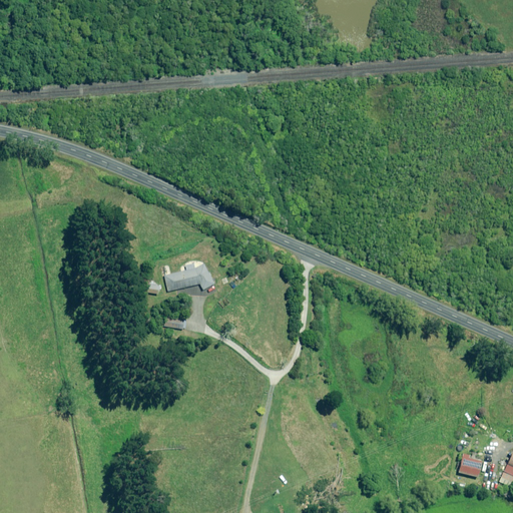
[(211,286),(206,265),(193,268),(193,269),(163,276),(167,292),(200,284),(201,289),(211,286)]
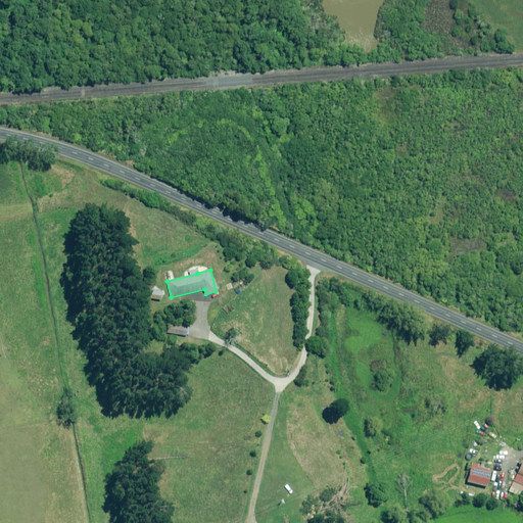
[(149,289),(147,298),(161,300),(162,291),(149,289)]
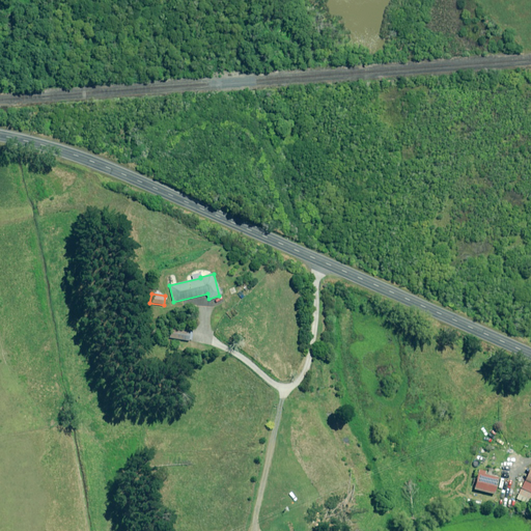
[(190,331),(170,328),(169,338),(189,340),(190,331)]
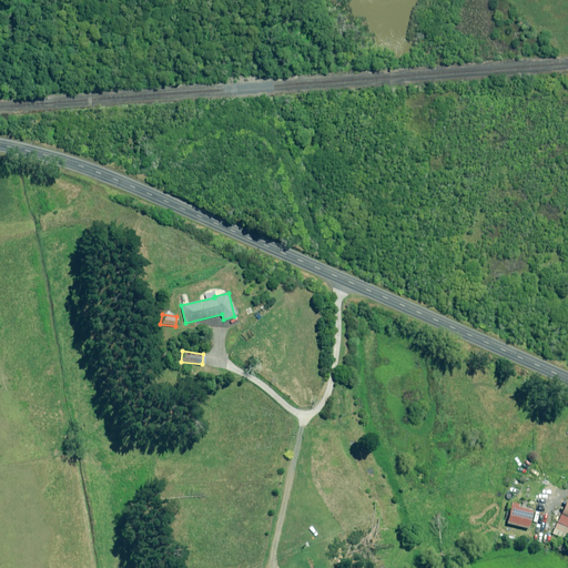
[(567,501),(566,501),(561,514),(551,534),(567,540),(567,501)]
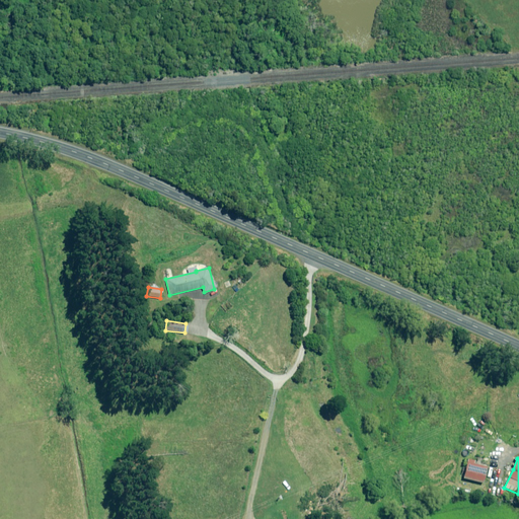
[(473,460),(468,459),(463,478),(484,484),(488,467),(473,463),(473,460)]
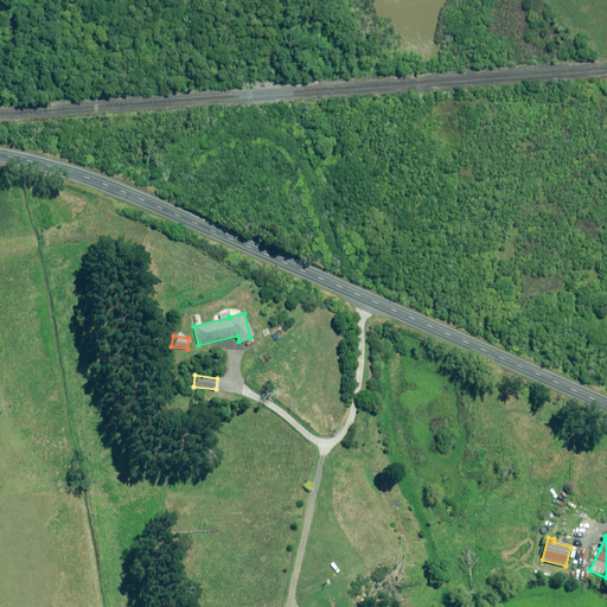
All buildings are outlined.
